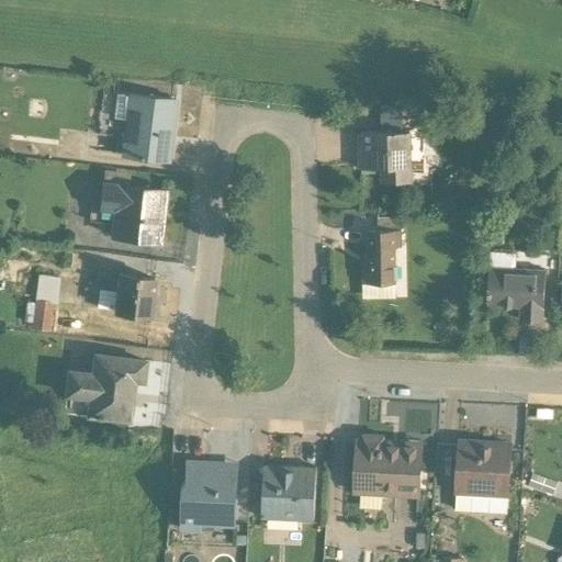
[(125,94),(114,93),(112,117),(122,119),(119,154),(166,160),(173,99),(125,93),(125,94)]
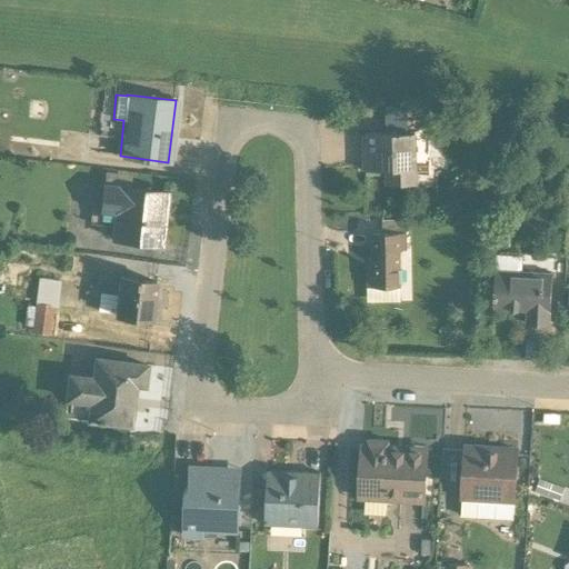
[(416,131),(363,133),(363,136),(365,157),(363,158),(373,158),(375,165),(379,169),(386,169),(387,185),(417,183),(417,176),(428,176),(428,139),(416,140),(416,131)]
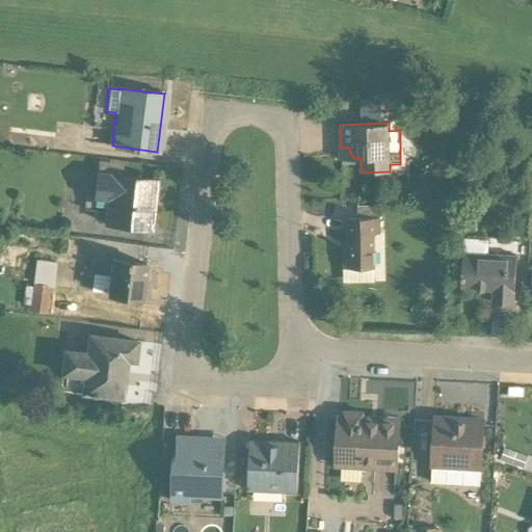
[(95,170),(91,196),(84,195),(83,210),(104,214),(102,224),(152,231),(157,179),(121,174),(122,164),(98,161),(97,170),(95,170)]
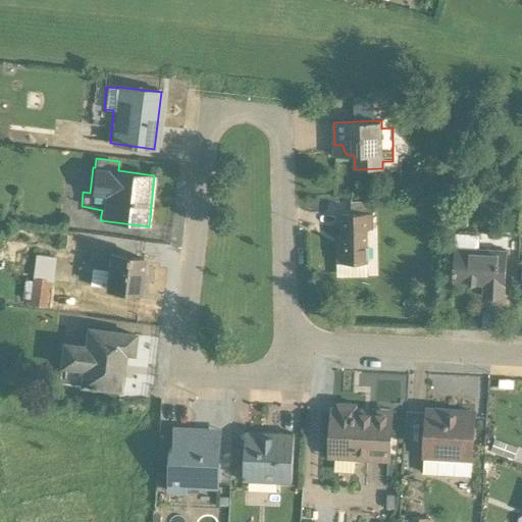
[(335,262),(366,262),(366,228),(372,227),(371,212),(371,201),(350,201),(350,213),(342,213),(342,244),(335,245),(335,262)]
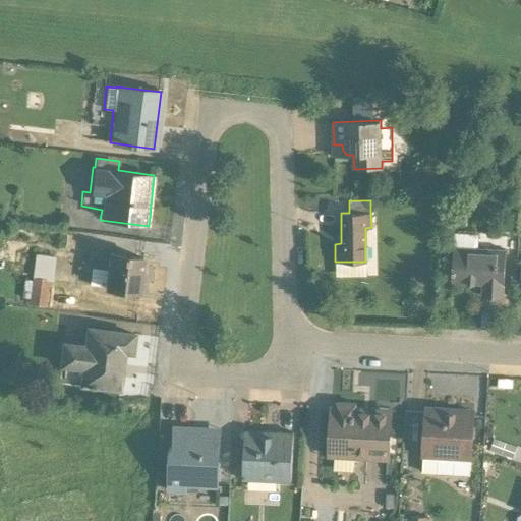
[(476,247),(477,234),(453,232),(451,283),(480,285),(480,297),(503,297),(505,248),(476,247)]
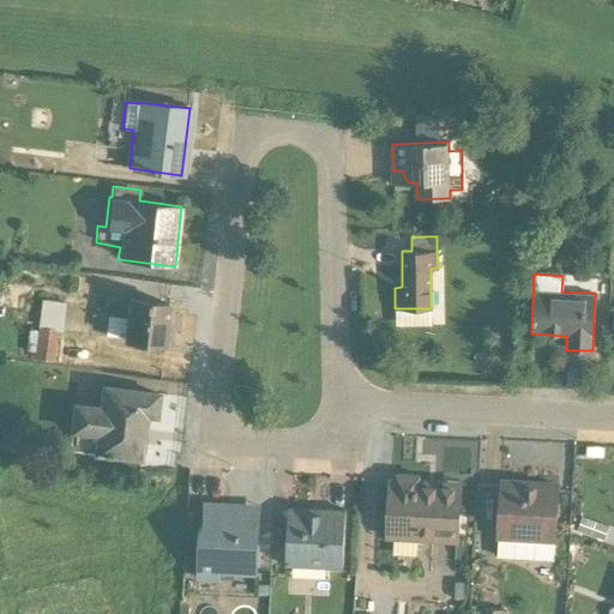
[(125,300),(104,299),(102,317),(107,318),(104,337),(120,339),(120,342),(164,347),(169,302),(126,296),(125,296),(125,300)]
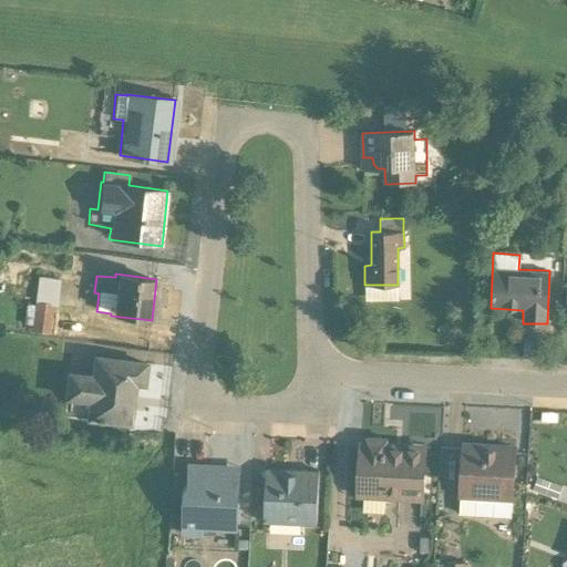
[(57,308),(59,280),(37,278),(33,306),(26,305),(23,326),(31,327),(31,332),(49,334),(52,308),(57,308)]
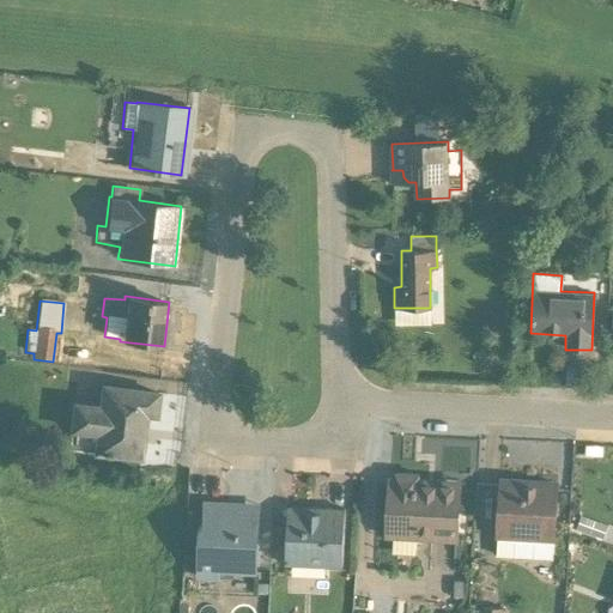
[(71,401),(67,434),(93,437),(91,454),(138,459),(145,414),(153,416),(156,394),(98,387),(97,405),(71,401)]
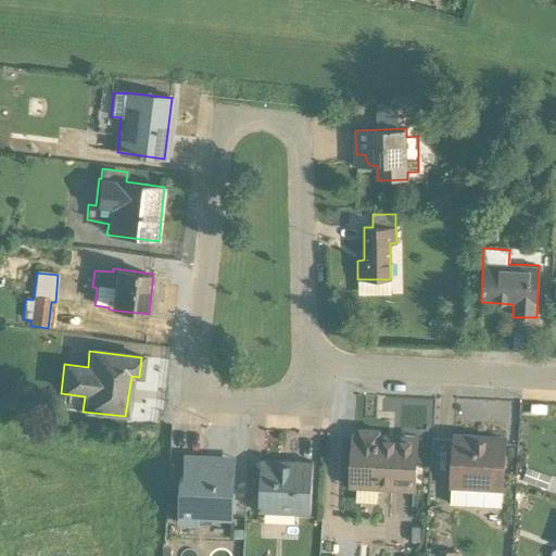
[(555,409),(547,409),(546,418),(555,418),(555,409)]
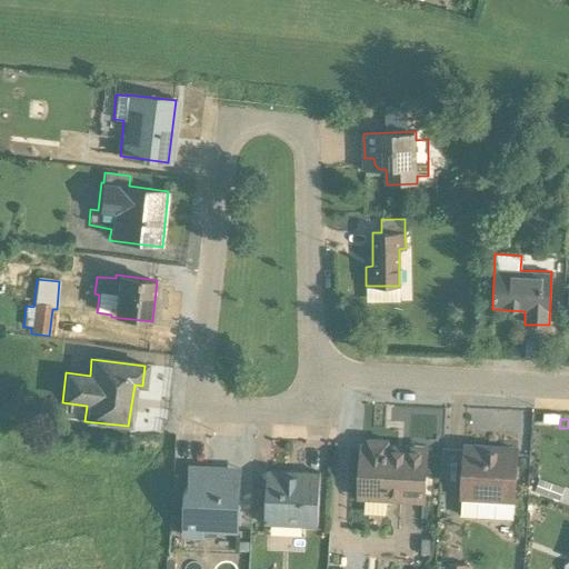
[(422,505),(426,448),(387,446),(387,441),(367,440),(366,441),(359,441),(356,500),(363,500),(363,513),(385,515),(386,501),(422,505)]
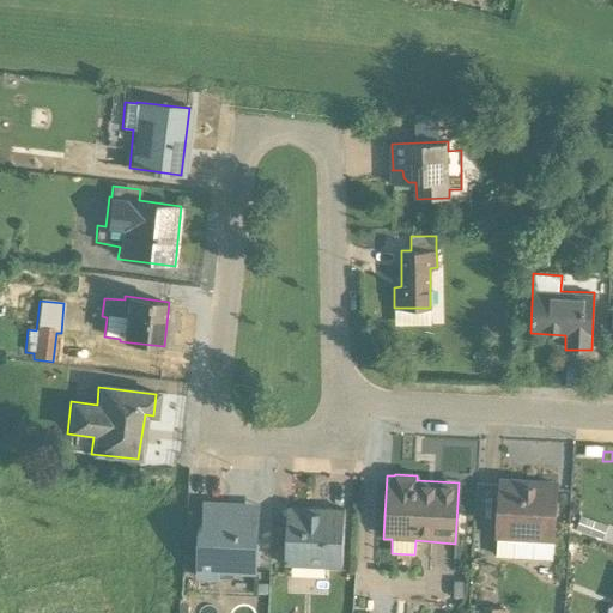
[(554,542),(558,480),(498,477),(493,539),(496,539),(496,556),(551,559),(552,544),(554,542)]
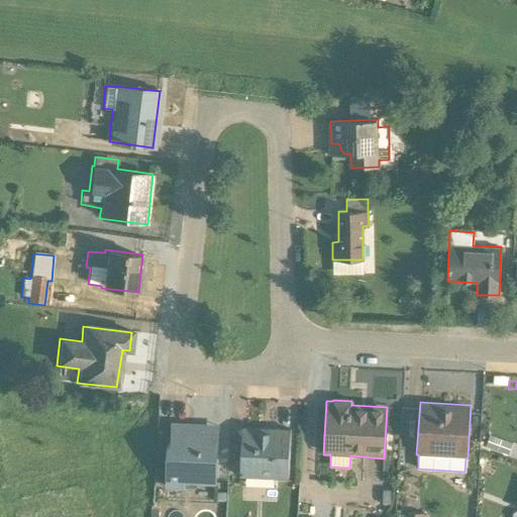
[(217,427),(170,424),(166,488),(184,489),(184,482),(214,484),(217,434),(217,427)]
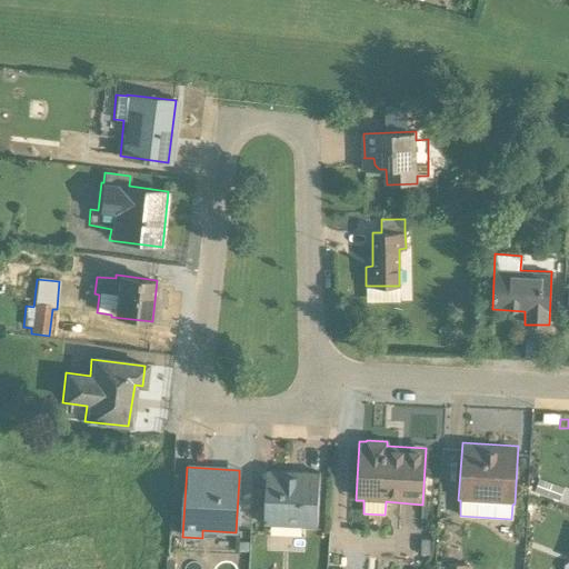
[(267,469),(263,525),(317,527),(319,471),(267,469)]
